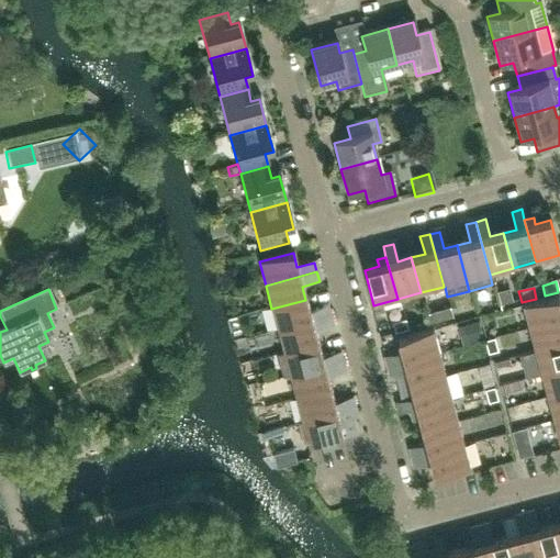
[(559,307),(558,298),(523,307),(528,331),(536,328),(559,322),(559,307)]
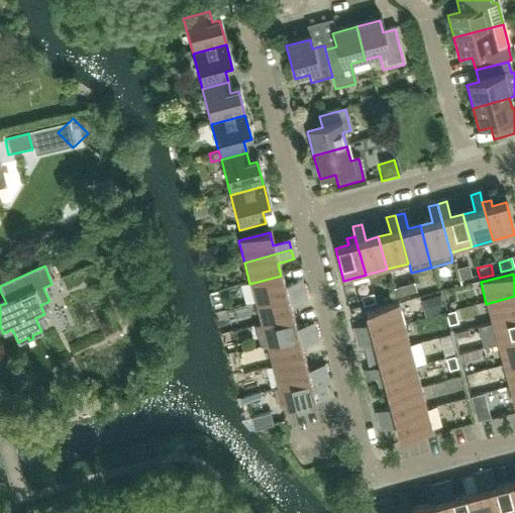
[(284,288),(281,276),(249,284),(255,305),(303,292),(300,284),(284,288)]
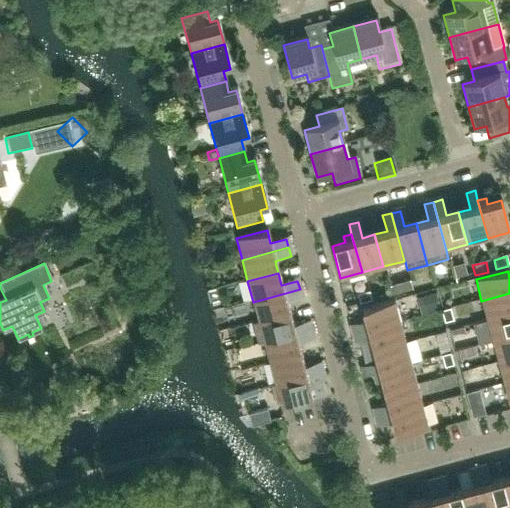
[(410,282),(389,288),(392,299),(413,294),(410,282)]
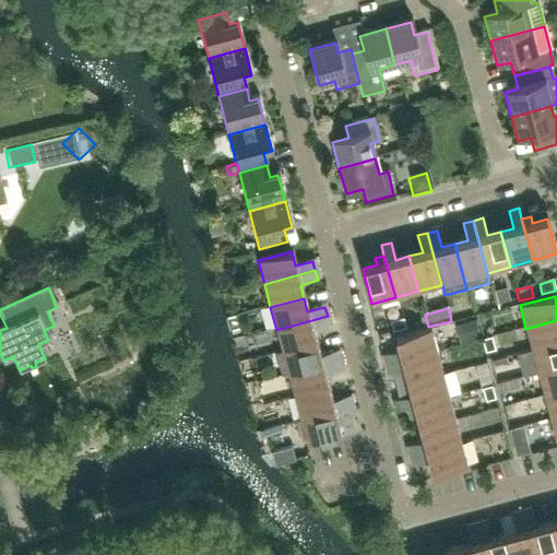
[(316,344),(312,330),(330,326),(328,316),(276,330),(282,353),(316,344)]
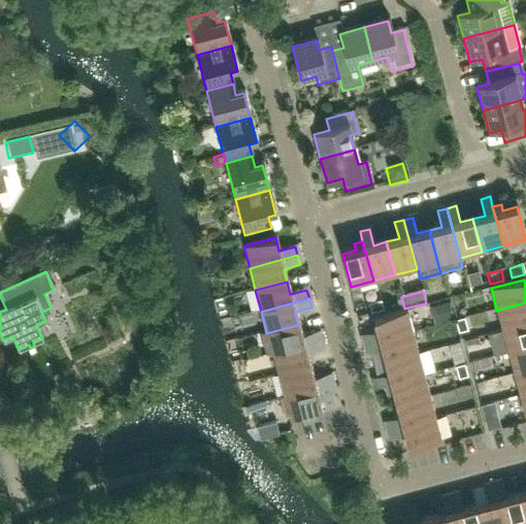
[(382,312),(380,302),(372,304),(374,314),(382,312)]
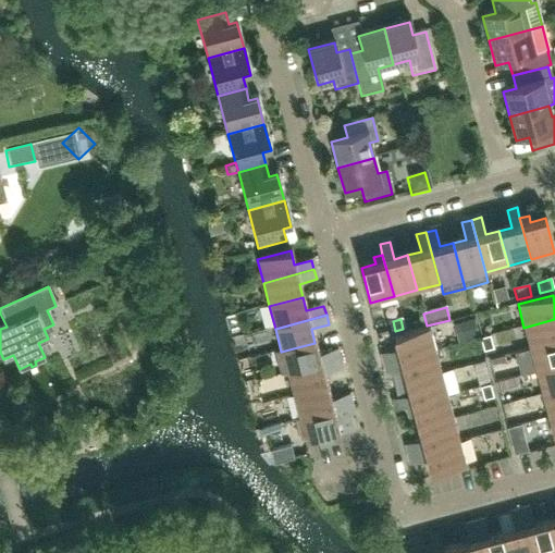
[(554,319),(531,326),(523,328),(530,351),(554,343),(554,319)]
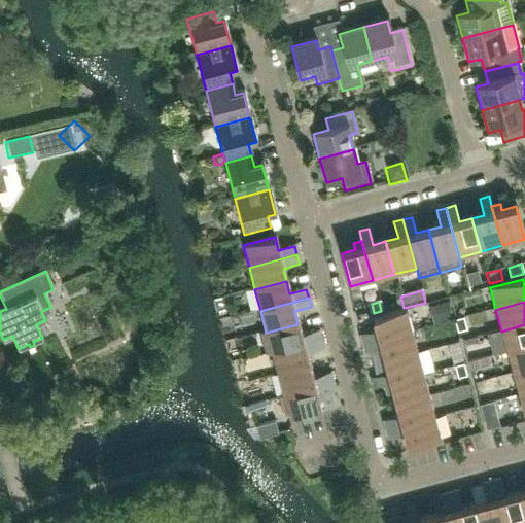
[(447,304),(432,308),(438,324),(451,320),(447,304)]
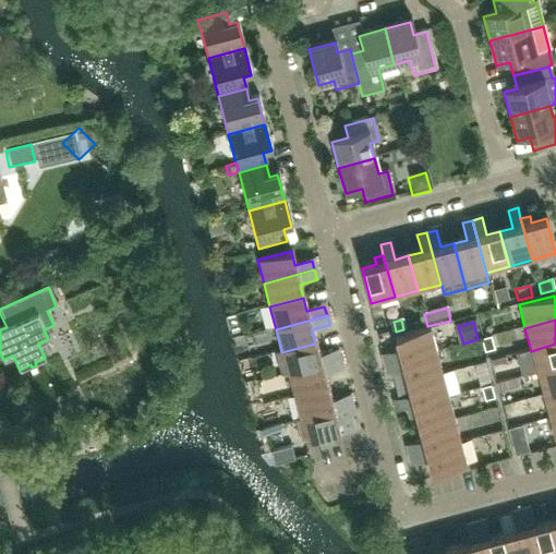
[(435,352),(428,328),(394,338),(397,352),(381,357),(383,366),(435,352)]
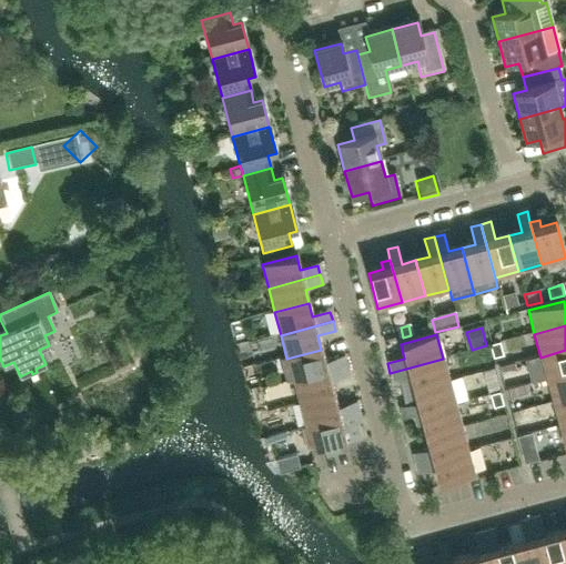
[(499,345),(489,348),(493,361),(503,359),(499,345)]
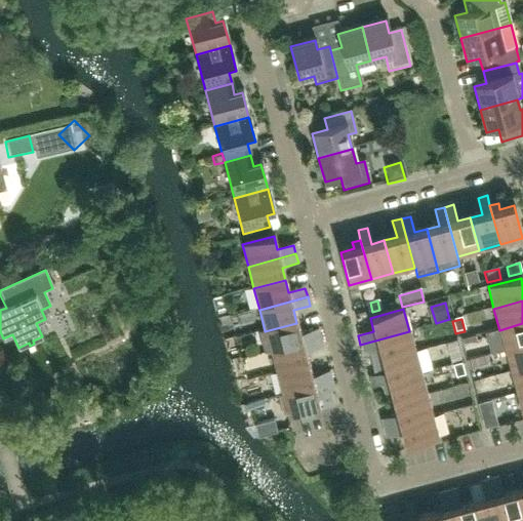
[(319,339),(317,330),(300,335),(296,323),(265,331),(271,353),(319,339)]
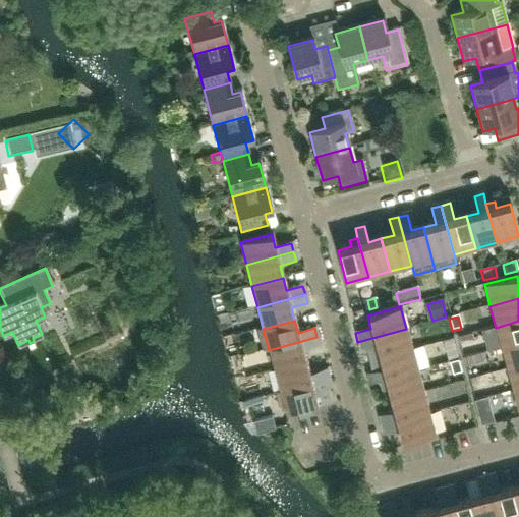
[(485,353),(502,349),(518,344),(518,321),(496,328),(479,332),(485,353)]
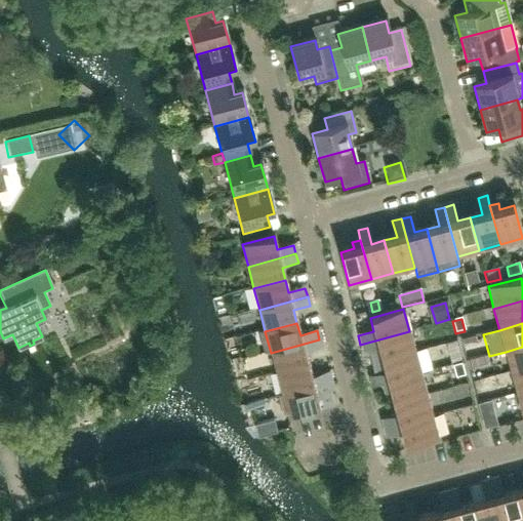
[(414,353),(409,331),(360,345),(362,354),(378,350),(381,362),(414,353)]
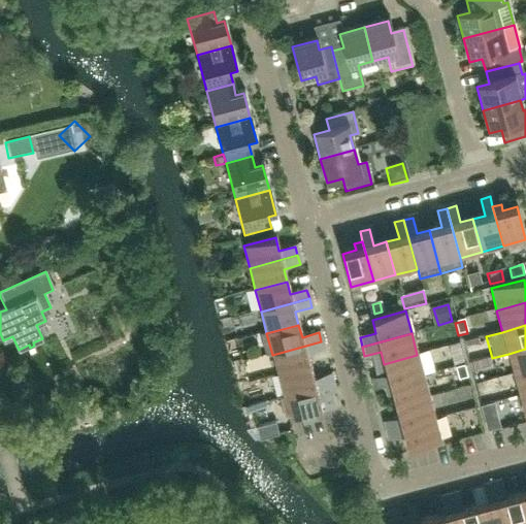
[(477,338),(462,341),(464,348),(478,345),(477,338)]
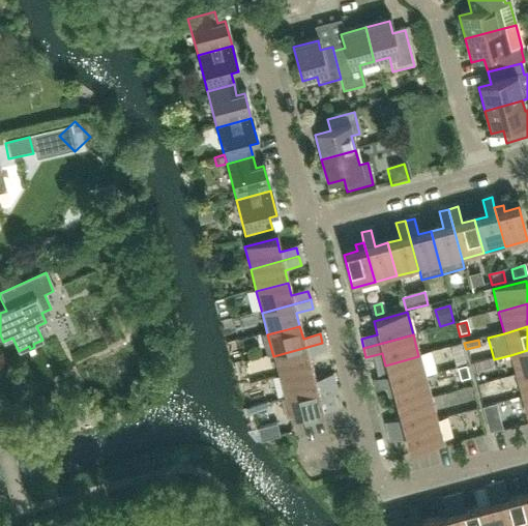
[(312,370),(308,356),(324,352),(322,343),(273,356),(280,378),(312,370)]
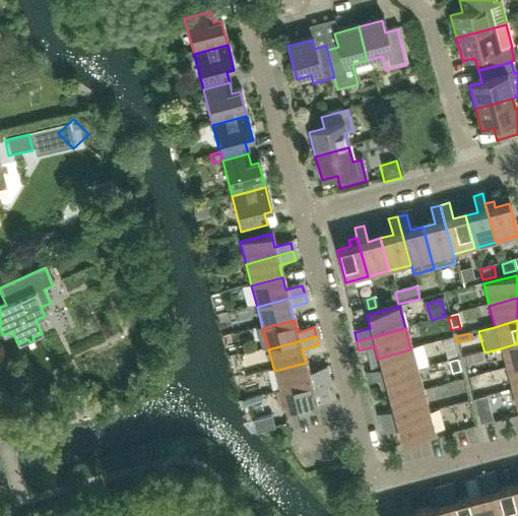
[(517,366),(517,343),(501,348),(506,370),(517,366)]
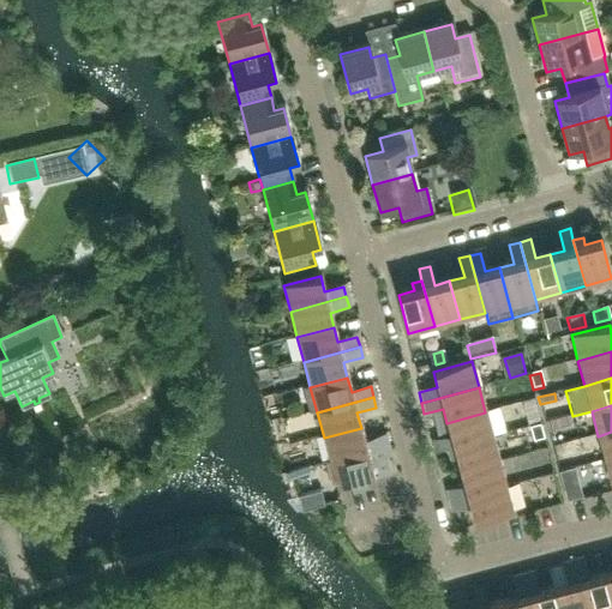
[(492,438),(485,412),(447,423),(451,438),(432,442),(435,453),(447,450),(492,438)]
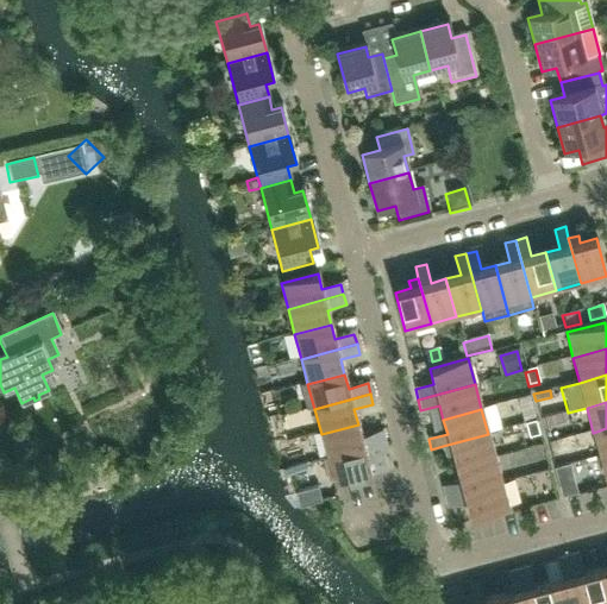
[(549,417),(539,420),(543,432),(551,429),(549,417)]
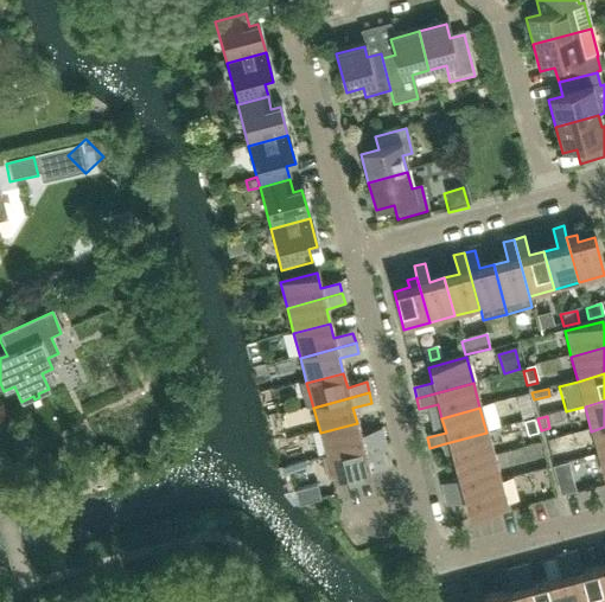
[(537,435),(534,421),(523,424),(527,437),(537,435)]
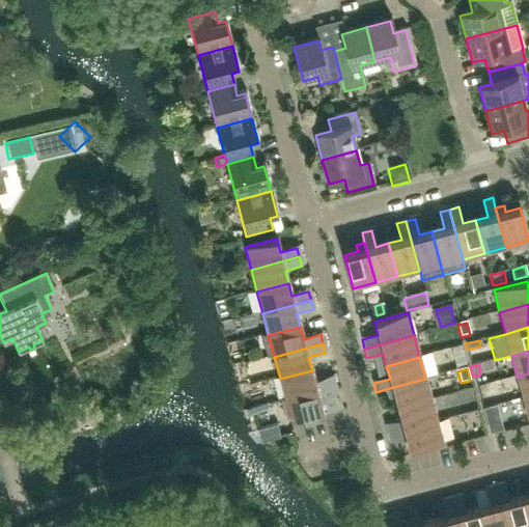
[(334,387),(332,378),(315,383),(312,370),(280,379),(285,400),(334,387)]
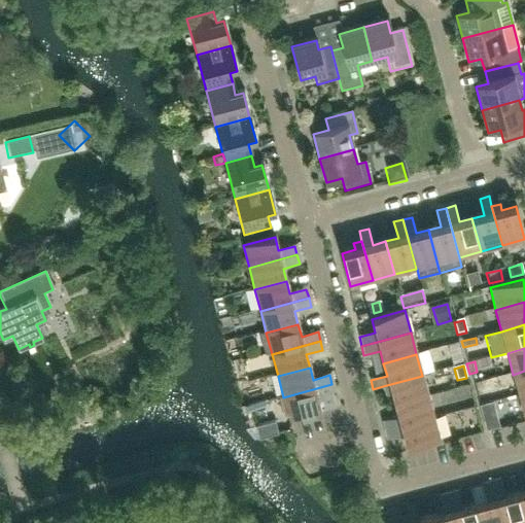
[(524,394),(524,371),(513,375),(519,396),(524,394)]
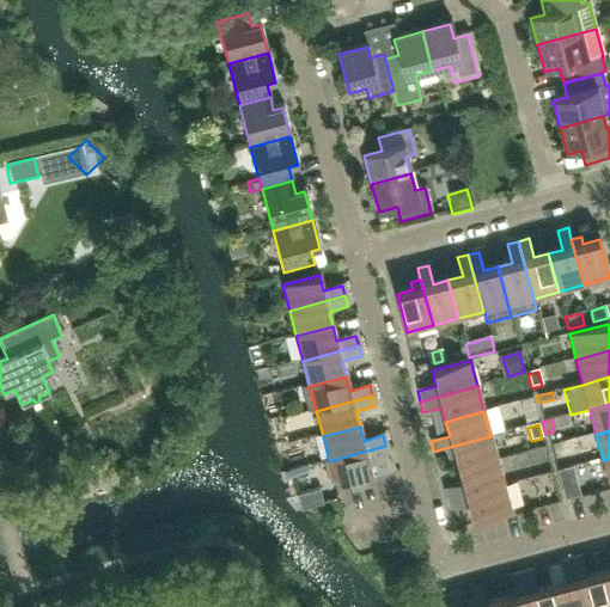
[(498,461),(490,436),(445,448),(447,459),(455,457),(458,472),(498,461)]
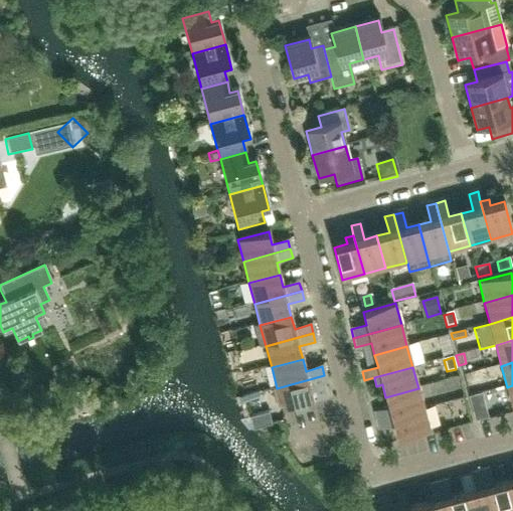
[(326,398),(322,385),(326,384),(324,375),(277,388),(283,409),(295,406),(306,403),(326,398)]
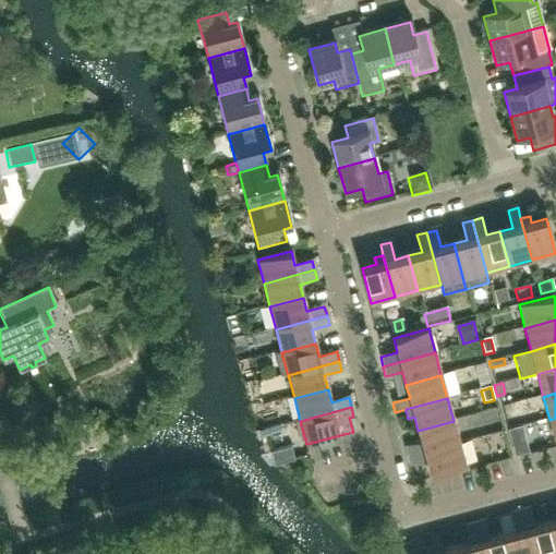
[(459,444),(454,421),(418,431),(422,444),(405,448),(407,458),(459,444)]
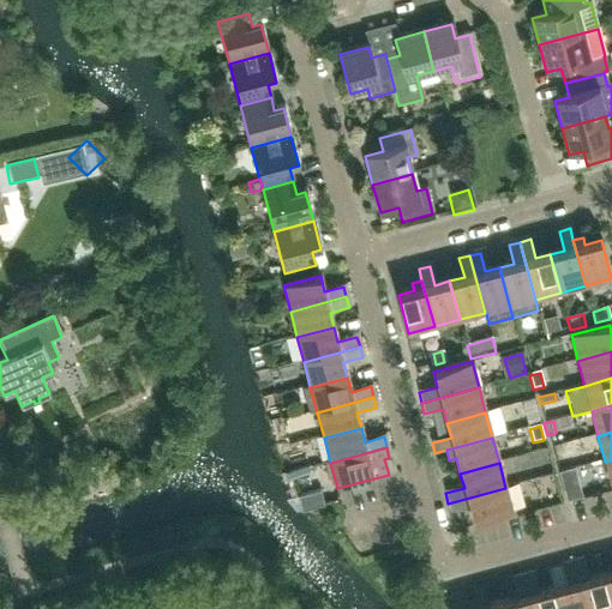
[(574,470),(558,474),(562,488),(577,484),(574,470)]
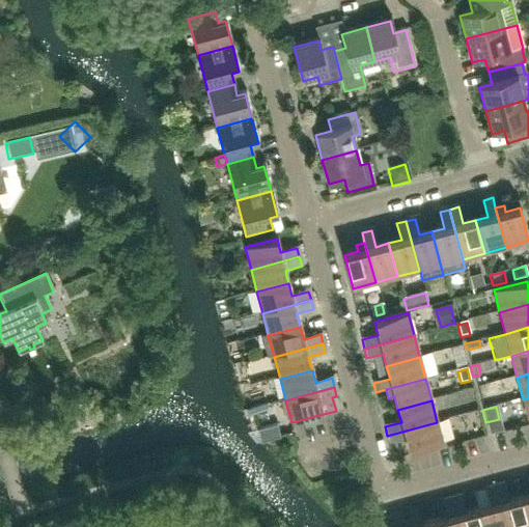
[(443,445),(437,422),(387,436),(390,444),(406,440),(410,453),(443,445)]
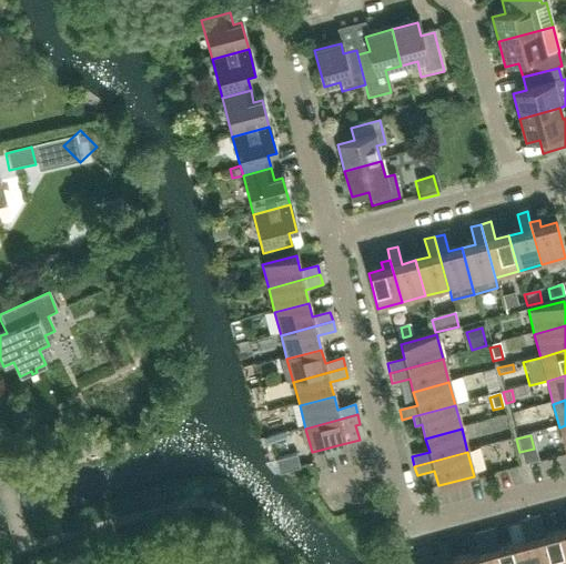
[(279,474),(299,469),(295,456),(275,462),(279,474)]
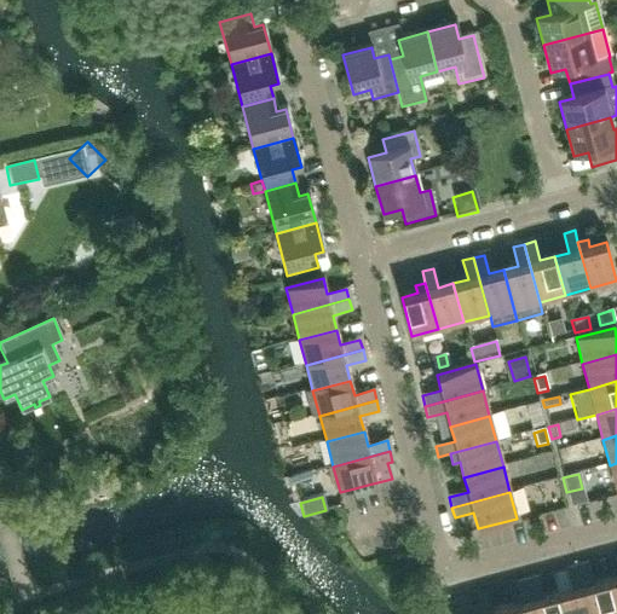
[(560,533),(555,519),(536,523),(540,539),(560,533)]
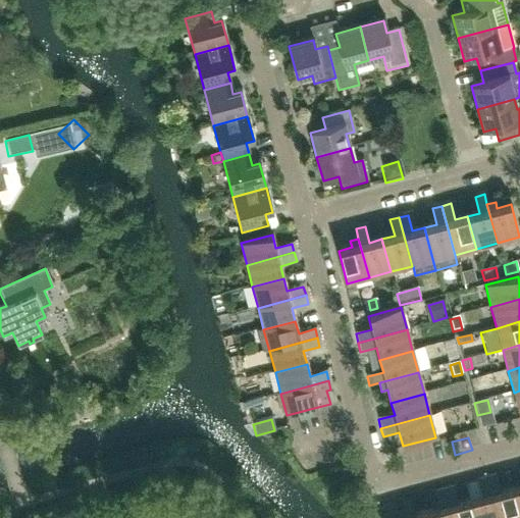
[(518,517),(512,489),(500,493),(495,476),(485,479),(496,517),(518,517)]
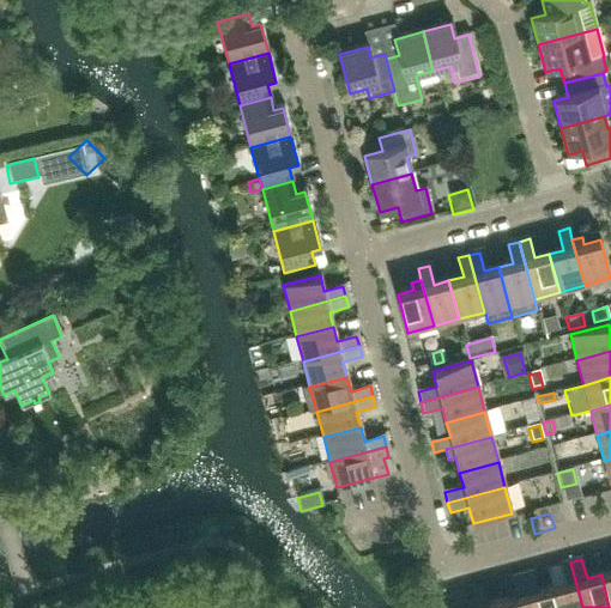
[(582,607),(570,563),(561,565),(566,584),(551,588),(556,607),(582,607)]
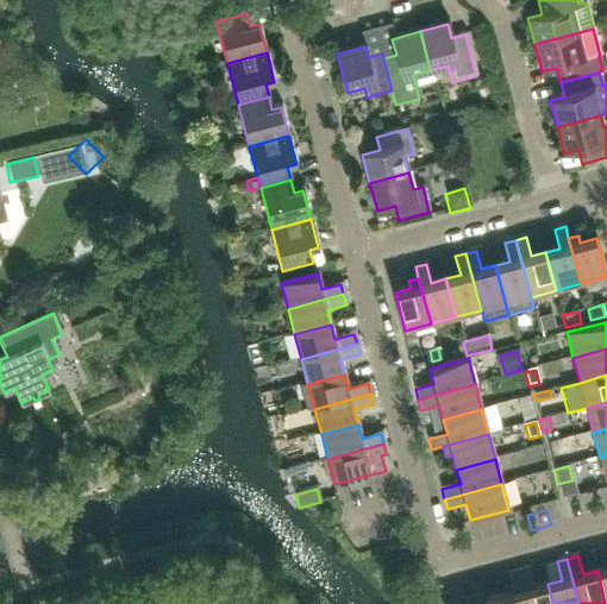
[(552,603),(548,584),(532,587),(527,570),(517,572),(525,603),(552,603)]
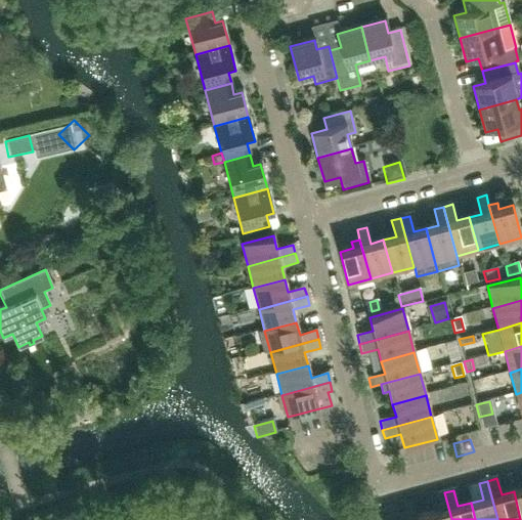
[(451,519),(444,492),(436,494),(440,511),(427,514),(429,519),(451,519)]
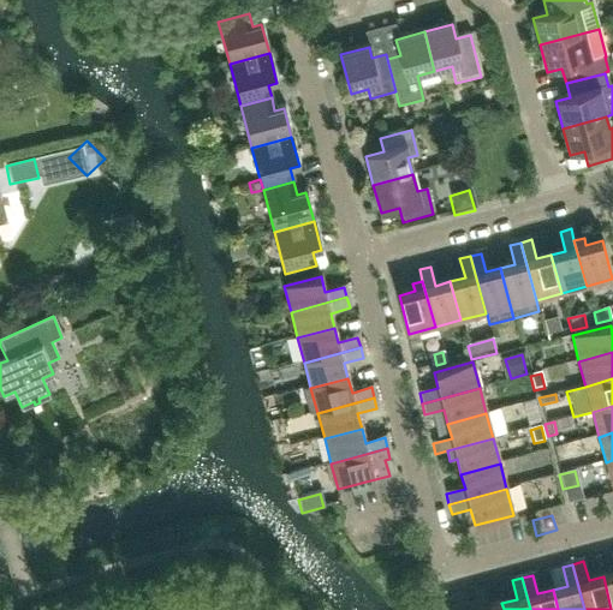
[(504,609),(501,603),(488,608),(482,588),(471,591),(475,603),(476,609),(504,609)]
